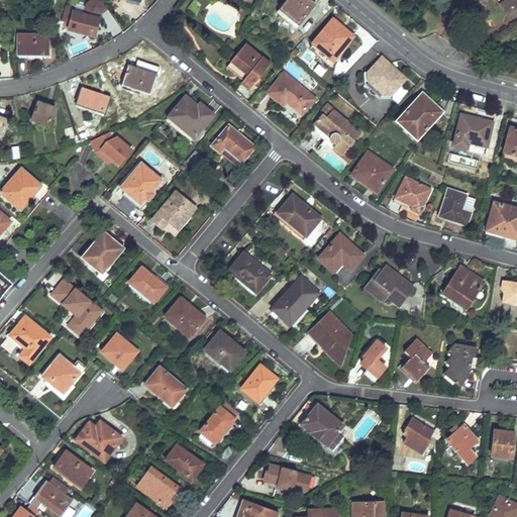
[(298,25),(306,14),(315,4),(309,0),(286,0),(279,9),(298,25)]
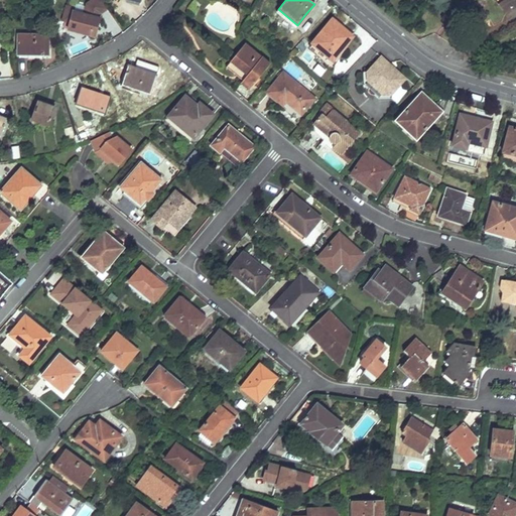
[(515,0),(498,0),(496,2),(503,10),(515,0)]
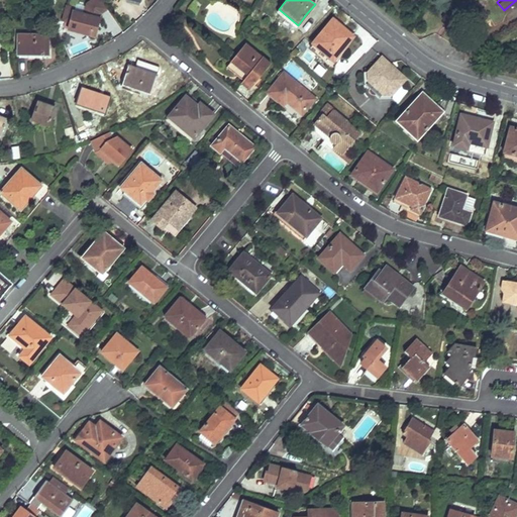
[(73,10),(73,9),(74,7),(66,5),(63,20),(70,22),(68,28),(91,35),(93,29),(96,30),(100,14),(91,11),(91,15),(73,10)]
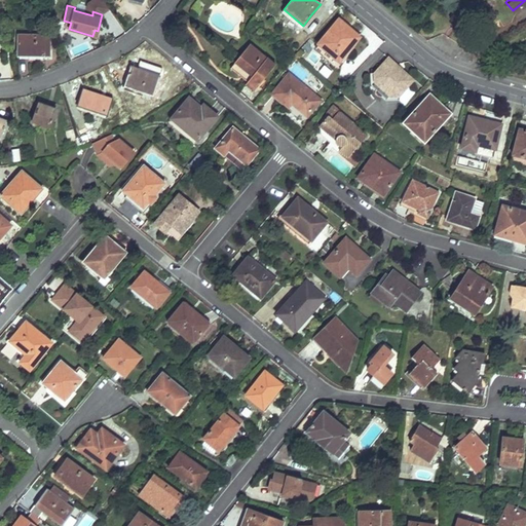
[(317,44),(328,52),(338,61),(359,37),(338,20),(317,44)]
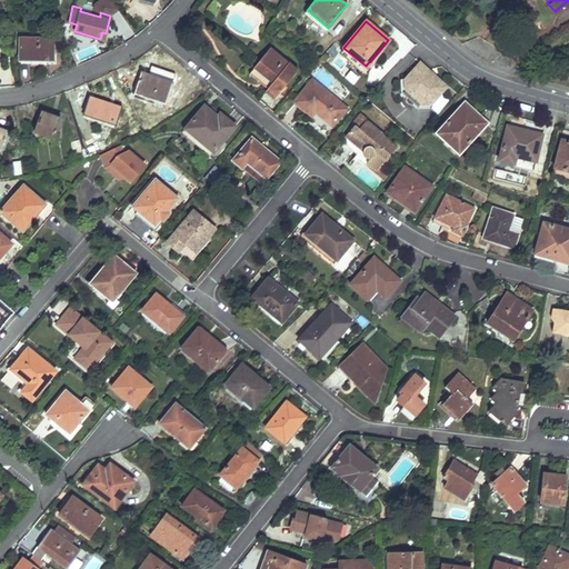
[(49,38),(35,38),(19,38),(19,60),(53,60),(53,41),(49,41),(49,38)]
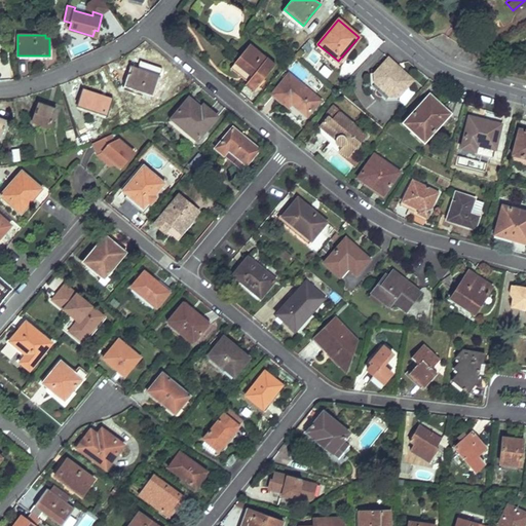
[(246,83),(250,86),(254,90),(275,64),(251,43),(235,63),(252,76),(246,83)]
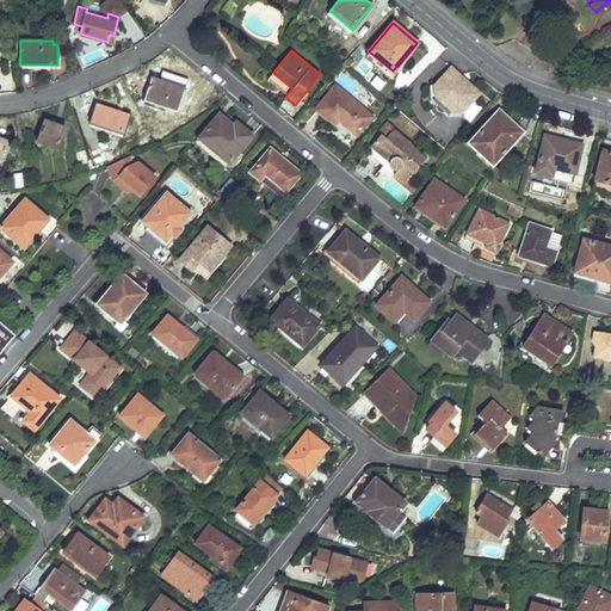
[(343,63),(345,66),(347,68),(353,61),(349,57),(343,63)]
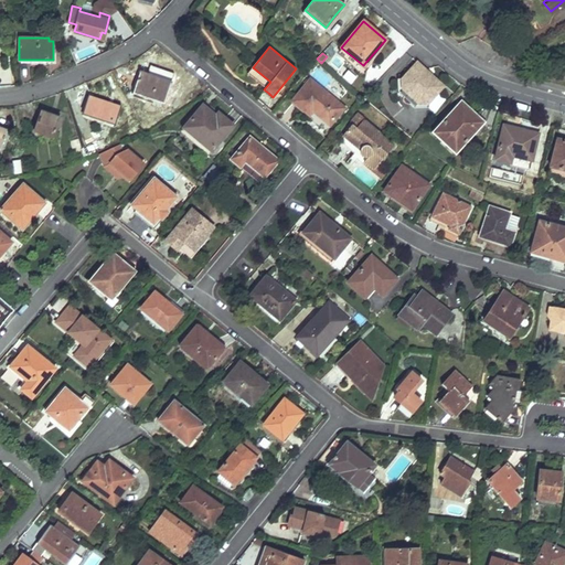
[(444,86),(416,62),(402,78),(402,88),(406,92),(404,95),(403,95),(403,96),(403,97),(402,97),(402,98),(402,99),(403,100),(403,102),(404,103),(405,104),(406,104),(407,105),(408,105),(409,105),(409,104),(411,104),(412,104),(413,103),(415,100),(419,104),(429,103),(444,86)]
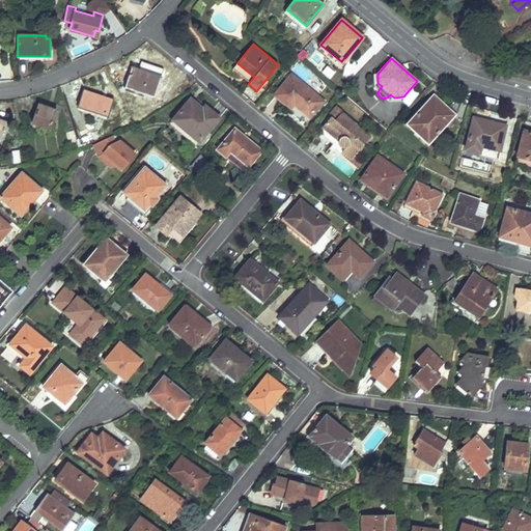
[(137,83),(136,86),(134,90),(151,96),(159,77),(132,67),(129,76),(135,79),(134,82),(137,83)]
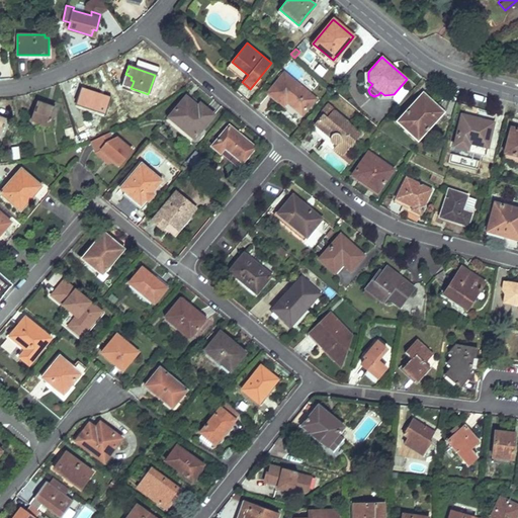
[(368,72),(364,72),(364,85),(368,90),(368,89),(369,89),(369,88),(369,87),(370,87),(372,84),(368,81),(368,72)]
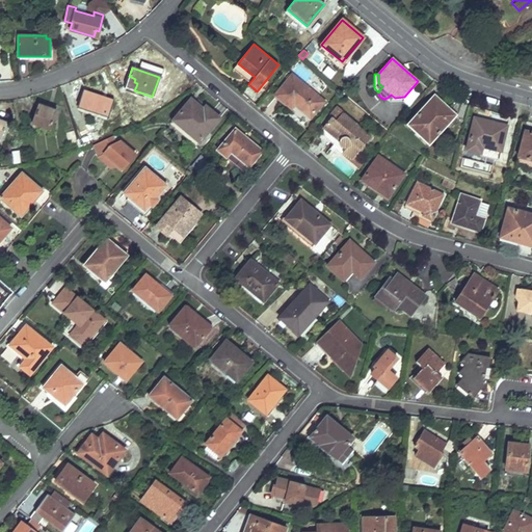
[(295,104),(302,110),(310,116),(323,101),(292,75),(275,95),(292,108),(295,104)]
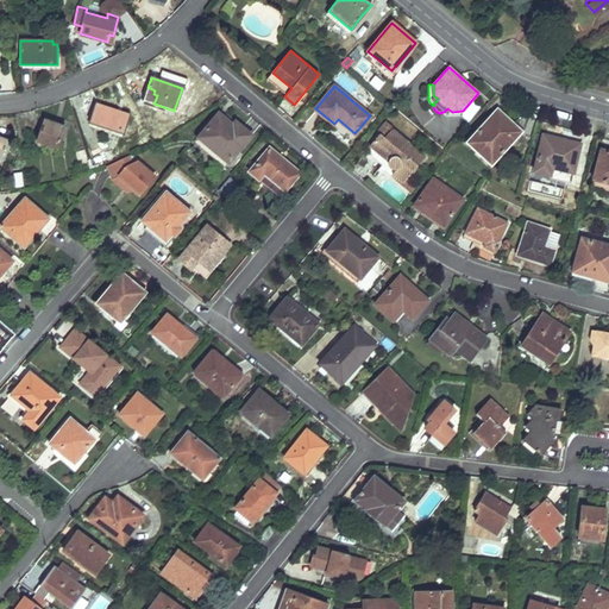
[(99,126),(111,130),(124,135),(130,114),(96,102),(90,120),(99,124),(99,126)]
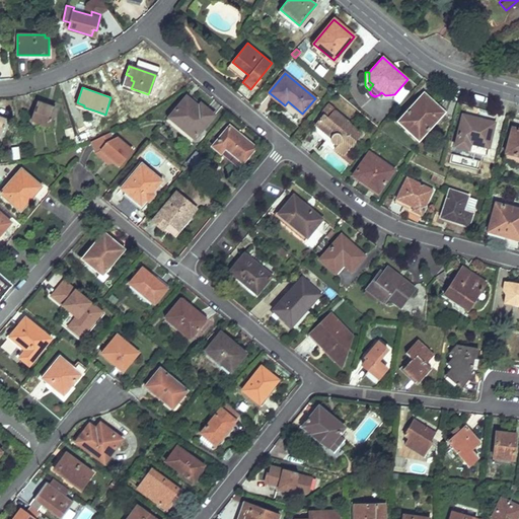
[(394,98),(394,94),(385,95),(381,92),(379,94),(378,95),(377,95),(376,95),(381,100),(394,98)]
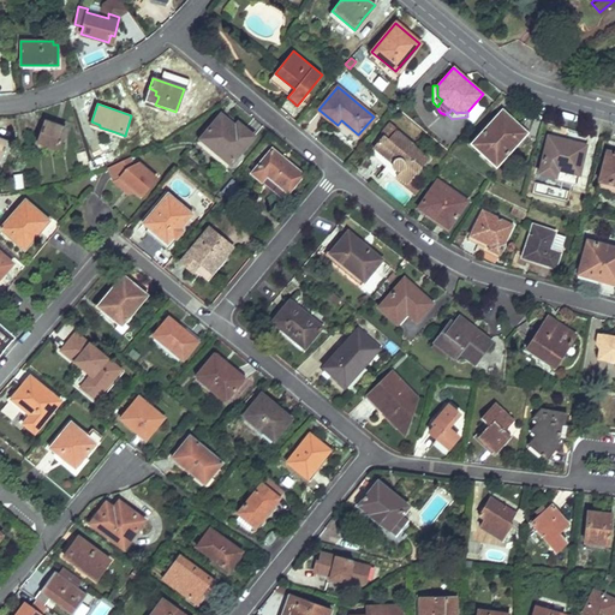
[(503,157),(507,161),(509,165),(521,153),(514,145),(526,132),(502,109),(471,143),(495,167),(503,157)]
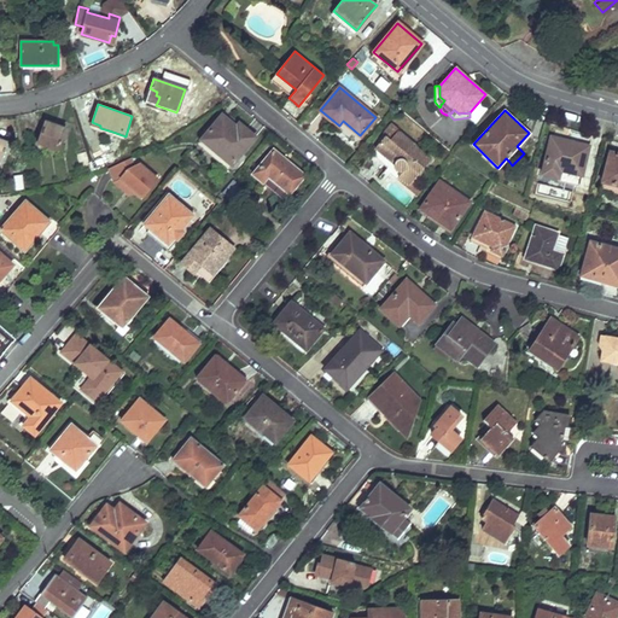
[(232,164),(244,150),(256,136),(239,122),(235,126),(222,114),(200,139),(232,164)]
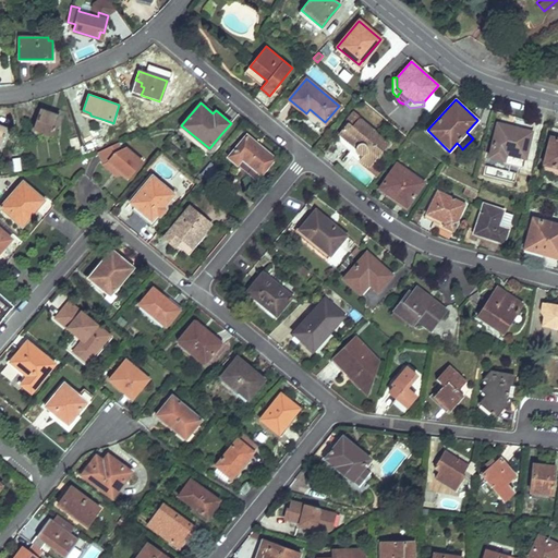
[(34,129),(43,132),(51,135),(59,117),(41,110),(34,129)]
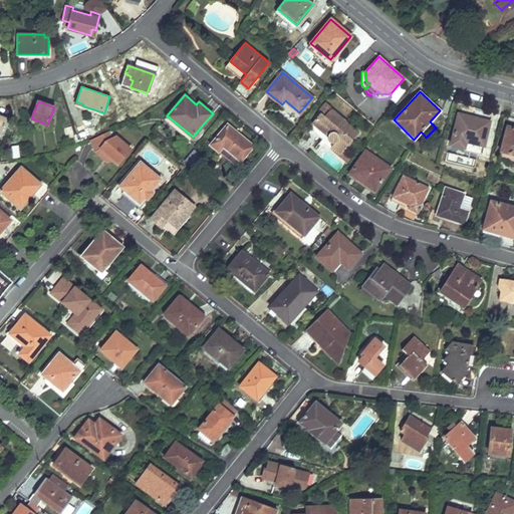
[(324,116),(331,108),(324,103),(317,112),(319,114),(320,112),(324,116)]
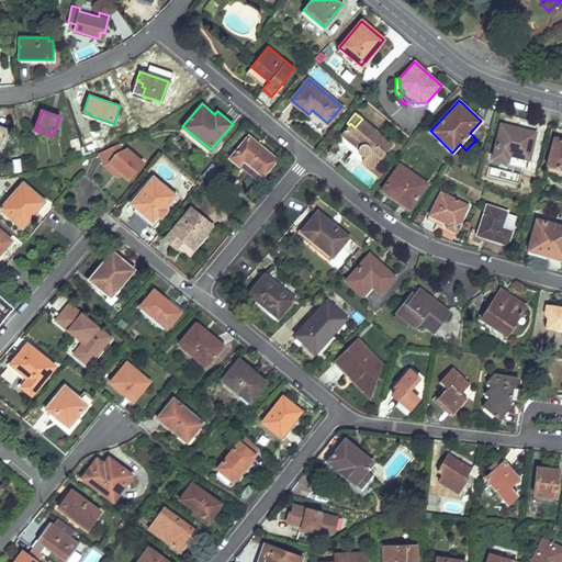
[(357,148),(357,149),(357,150),(358,153),(359,154),(360,155),(361,155),(362,156),(363,156),(364,156),(362,159),(371,167),(391,143),(362,119),(355,127),(350,123),(349,125),(340,135),(357,148)]
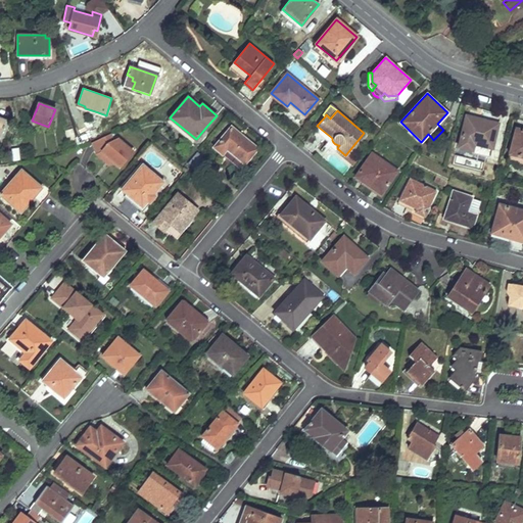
[(472,152),(481,154),(489,157),(497,123),(467,114),(459,147),(472,150),(472,152)]
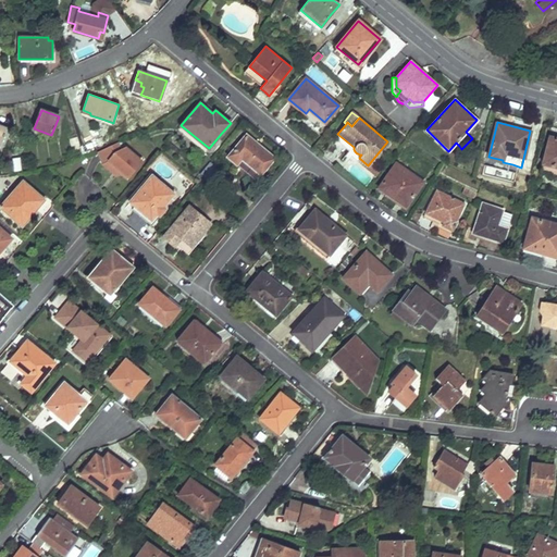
[(243,158),(251,165),(261,173),(274,158),(247,134),(229,156),(238,163),(243,158)]
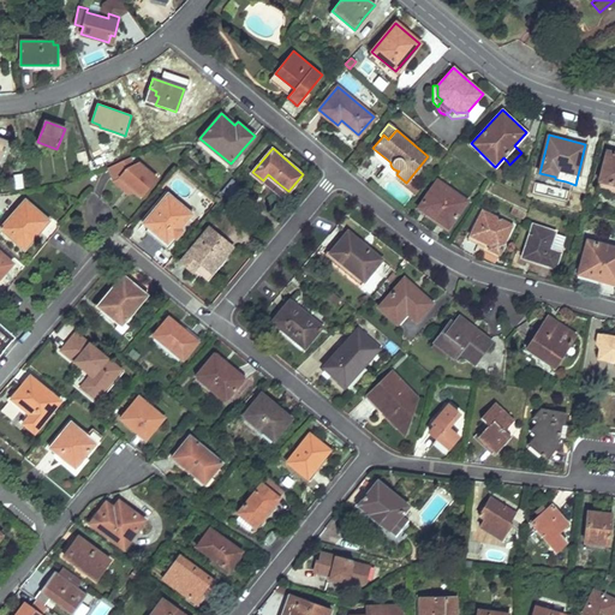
[(614,185),(614,153),(607,150),(599,180),(614,185)]
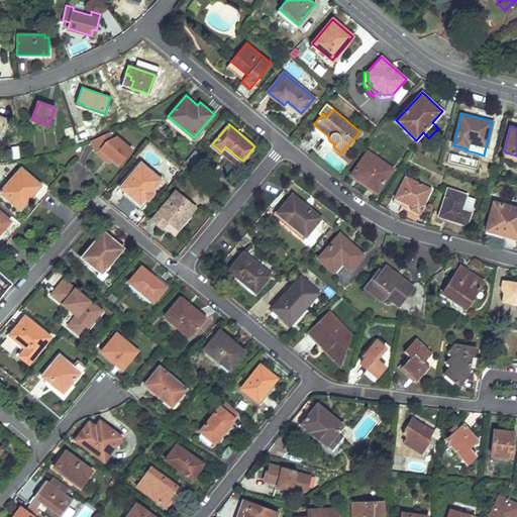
[(71,129),(64,131),(68,145),(75,142),(71,129)]
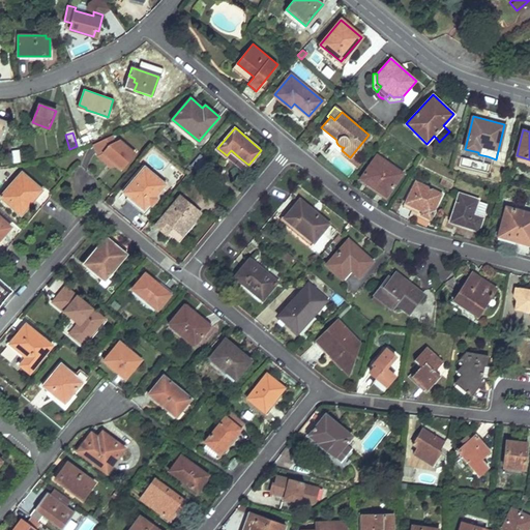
[(112,135),(93,144),(97,155),(98,155),(105,152),(116,163),(122,168),(135,153),(120,140),(115,142),(112,135)]
